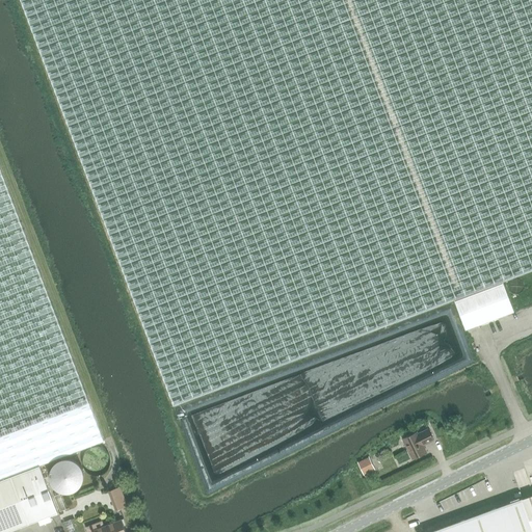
[(531,0),(21,0),(174,405),(454,300),(503,282),(531,270),(531,0)]
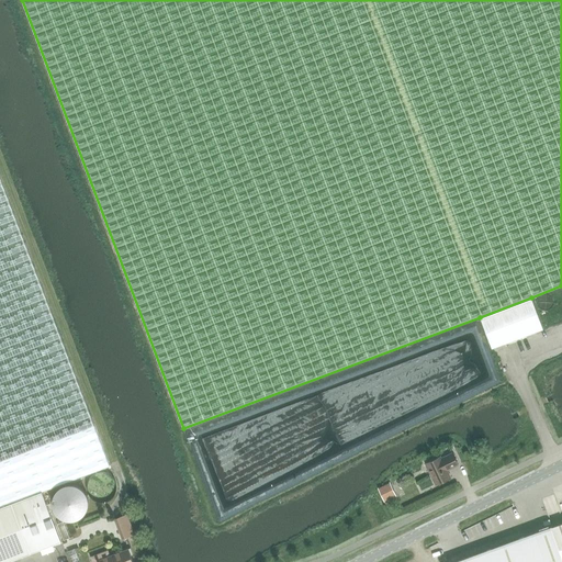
[(110,465),(0,178),(0,506),(42,491),(110,465)]
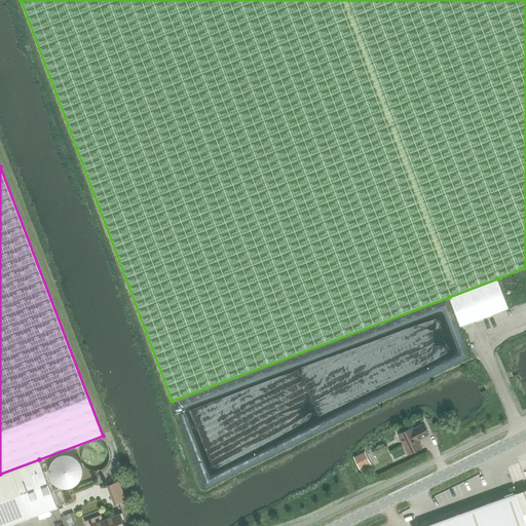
[(500,282),(449,301),(459,329),(510,309),(500,282)]
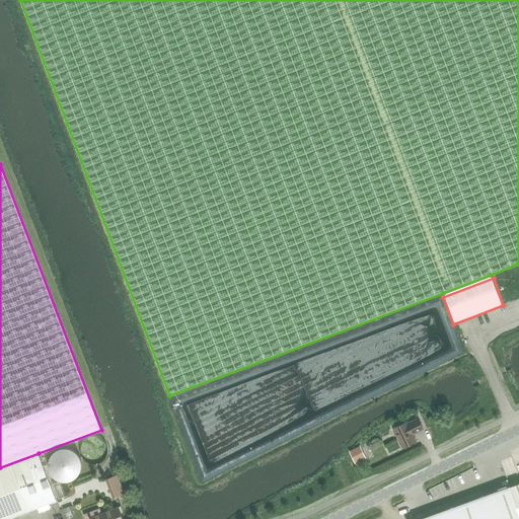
[(402,448),(416,441),(413,434),(416,432),(416,433),(423,430),(418,419),(408,424),(406,422),(392,428),(402,448)]
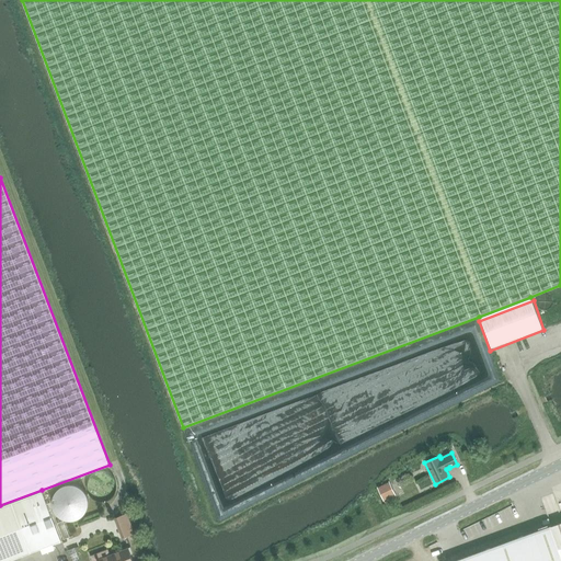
[(389,483),(378,489),(384,500),(395,494),(389,483)]
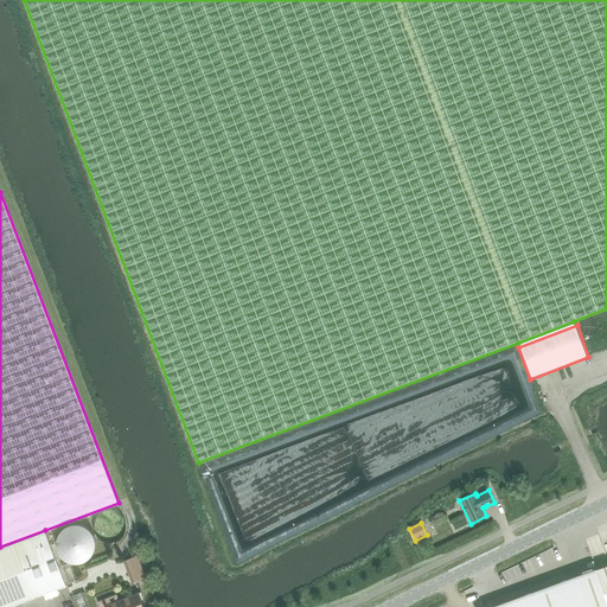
[(6,606),(66,585),(45,530),(0,547),(0,606),(6,606)]
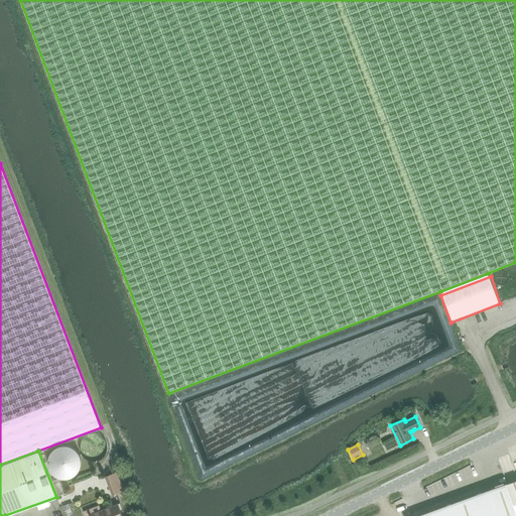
[(514,471),(509,455),(496,459),(499,468),(502,467),(504,474),(514,471)]
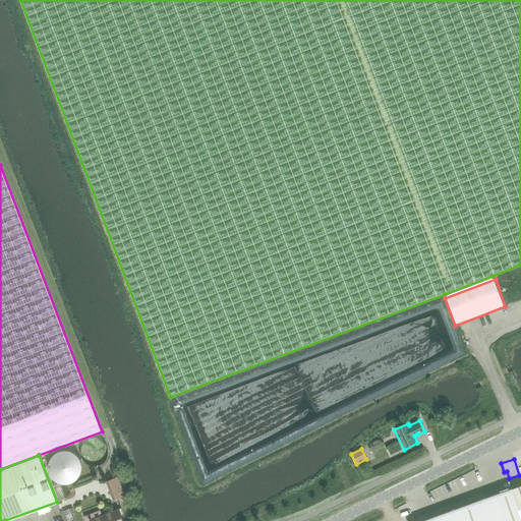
[(59,483),(54,485),(59,500),(64,498),(59,483)]
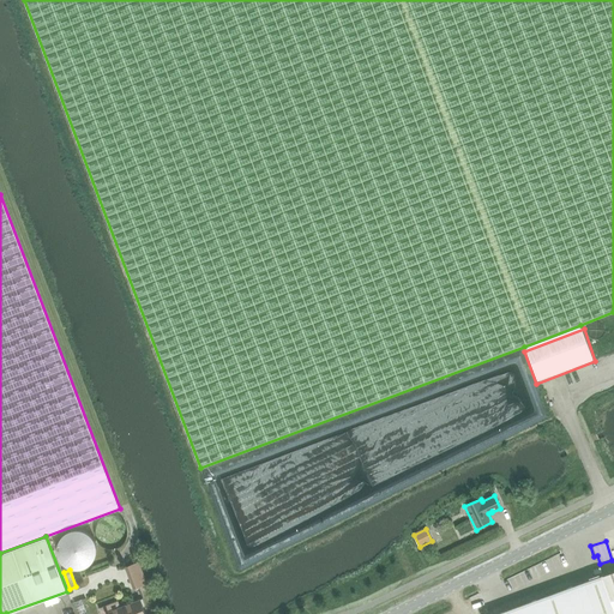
[(613,613),(613,607),(602,576),(602,575),(494,613),(613,613)]
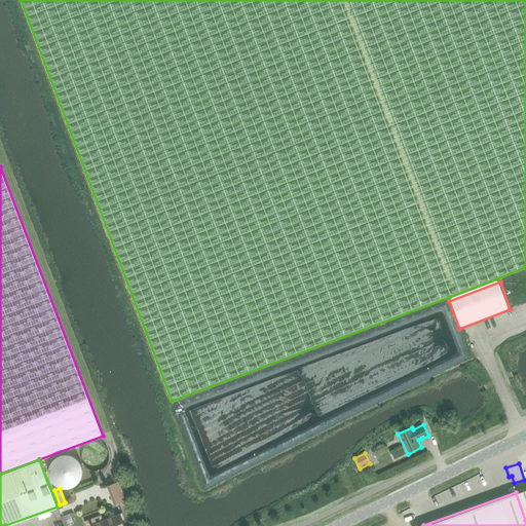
[(125,500),(122,493),(111,497),(114,504),(125,500)]
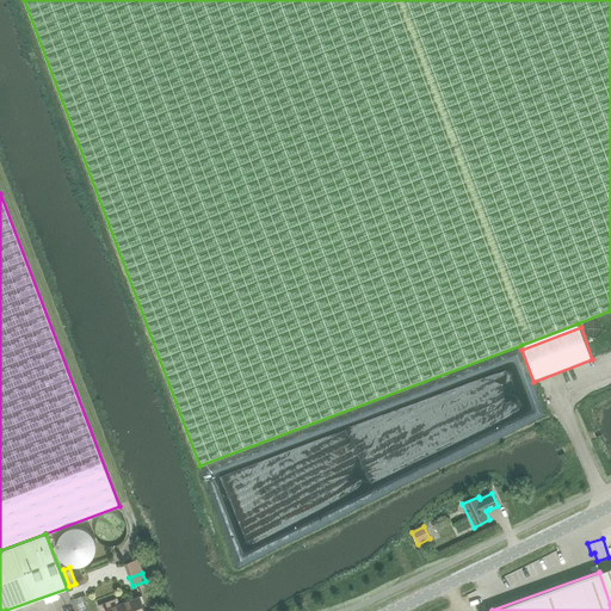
[(144,610),(140,597),(119,604),(117,598),(106,603),(109,609),(107,609),(107,610),(144,610)]
